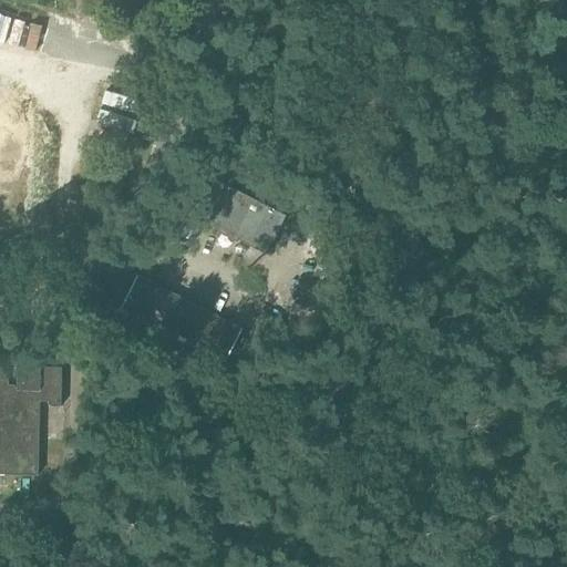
[(0,71),(11,168),(0,168),(0,229),(2,229),(3,239),(64,233),(58,176),(71,174),(58,55),(45,58),(41,11),(0,16),(0,71)]
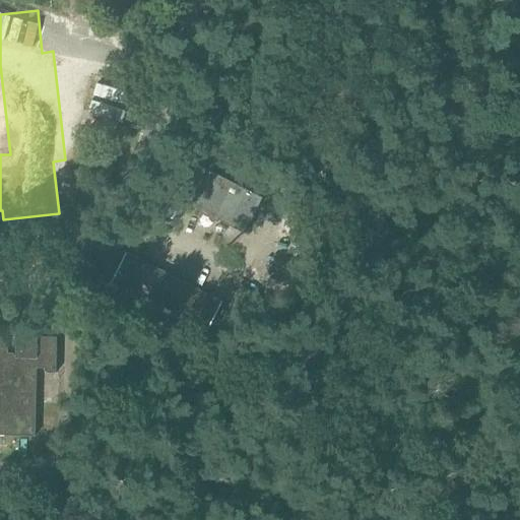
[(105,182),(113,166),(104,161),(95,178),(105,182)]
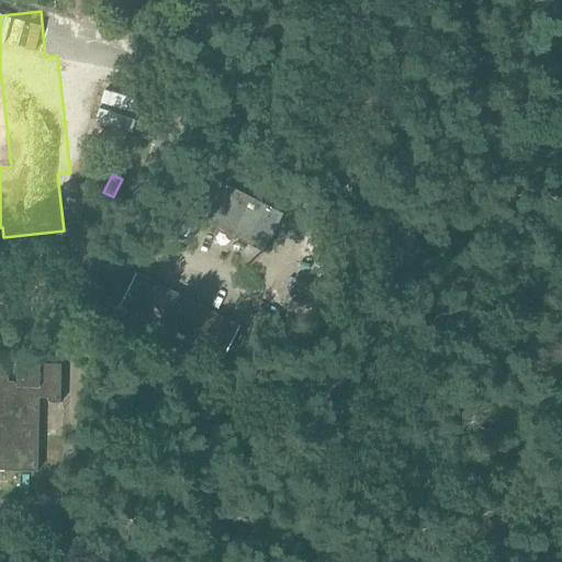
[(262,251),(282,213),(206,175),(187,213),(262,251)]
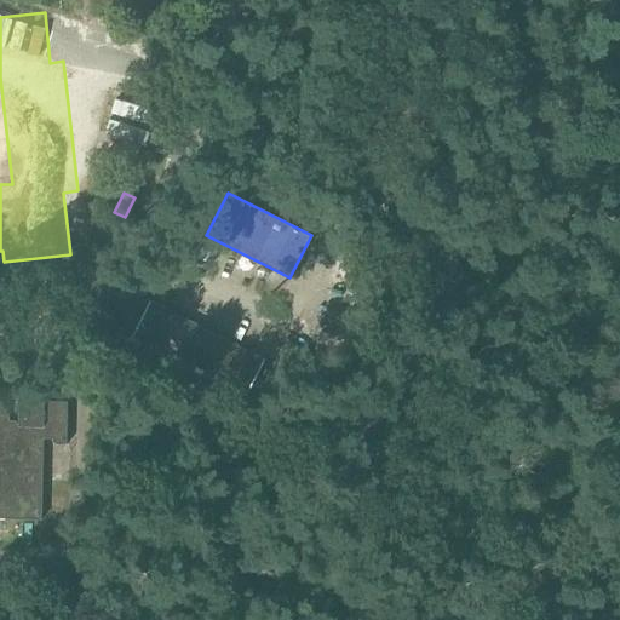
[(259,369),(242,361),(145,311),(131,338),(245,397),(259,369)]
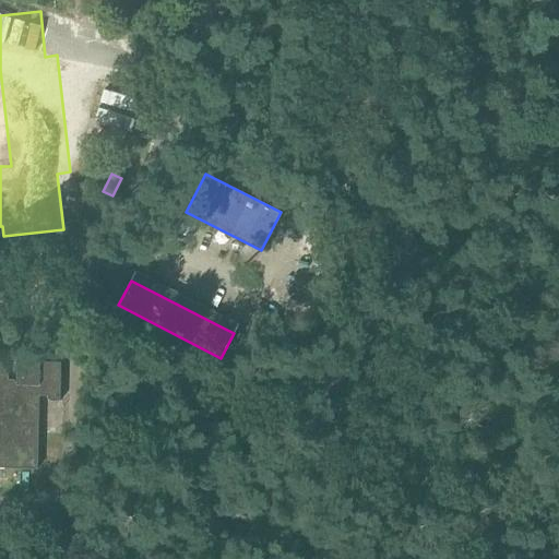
[(258,307),(252,318),(265,324),(271,313),(258,307)]
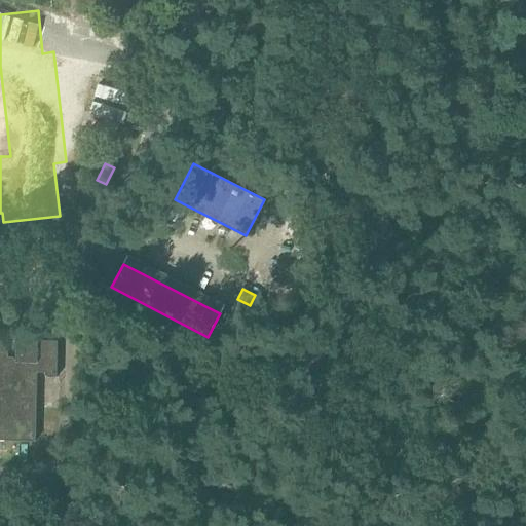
[(0,440),(35,442),(37,373),(45,373),(46,375),(47,377),(51,378),(57,377),(58,341),(16,340),(15,360),(8,360),(8,353),(7,350),(3,349),(0,348),(0,440)]
